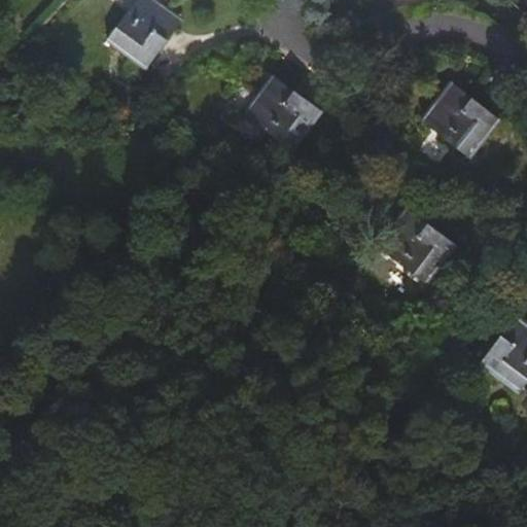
[(149,69),(184,21),(155,0),(138,0),(109,40),(149,69)]
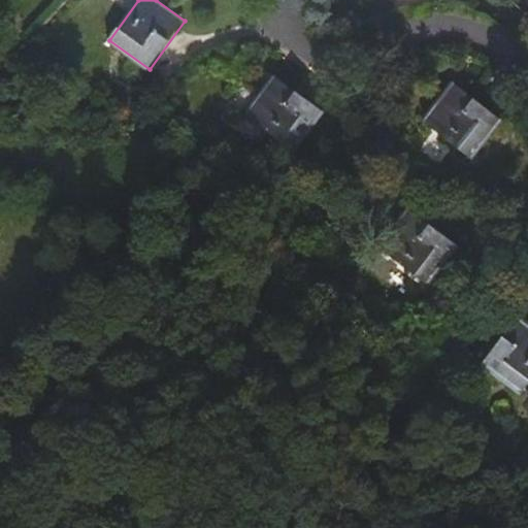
[(361,0),(337,0),(353,11),(361,0)]
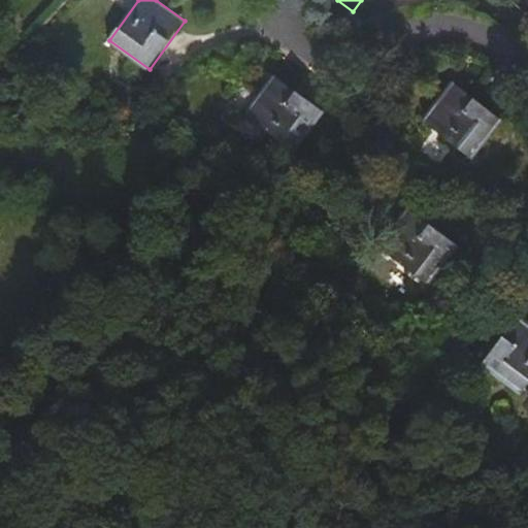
[(294,152),(323,112),(274,76),(244,117),(294,152)]
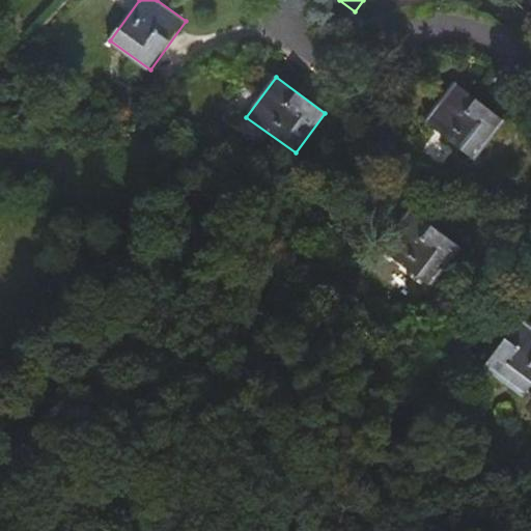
[(472,161),(501,122),(453,85),(424,123),(472,161)]
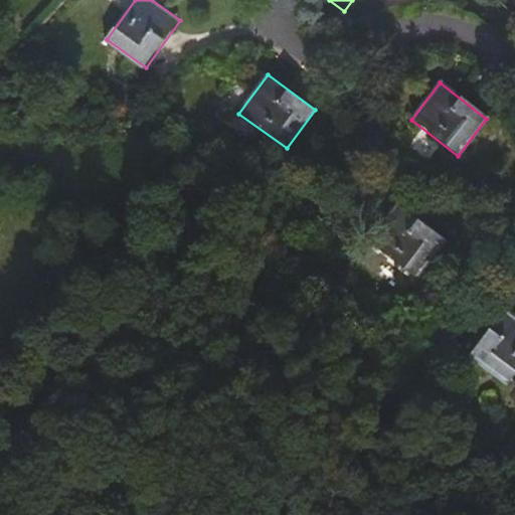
[(416,279),(445,241),(397,206),(368,243),(416,279)]
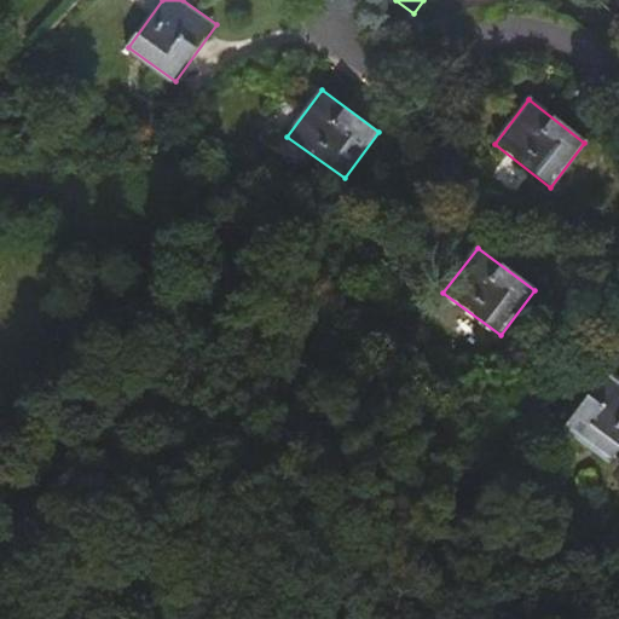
[(611,462),(618,449),(618,381),(606,371),(563,428),(611,462)]
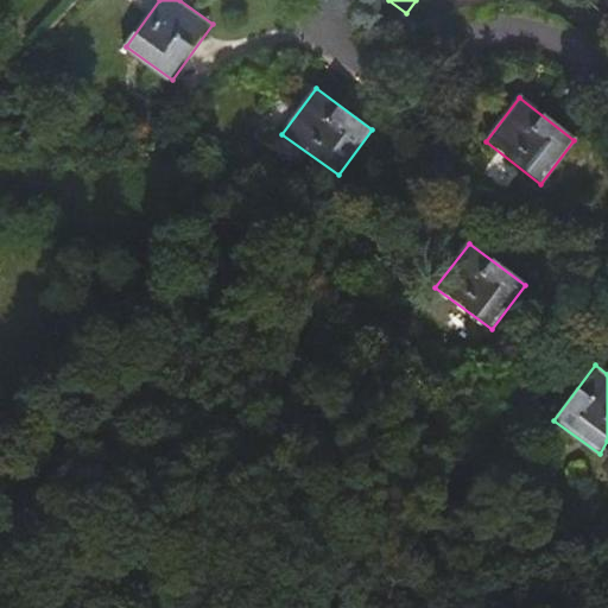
All buildings are outlined.
